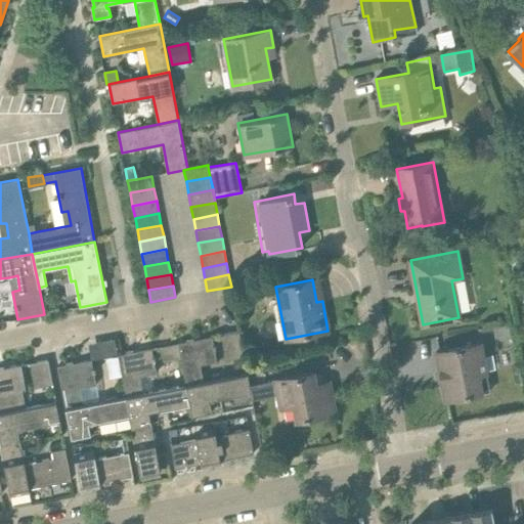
[(242,332),(227,332),(228,356),(242,355),(242,332)]
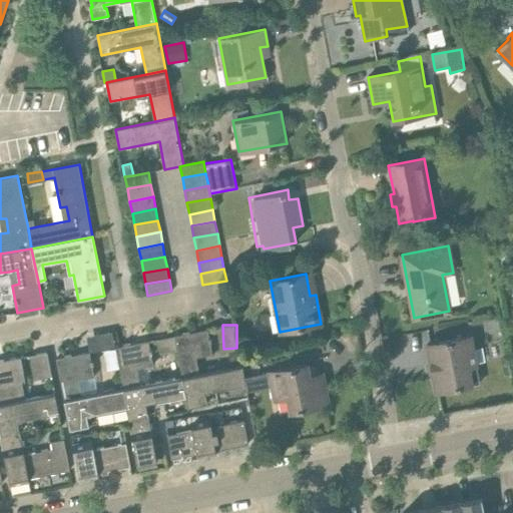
[(175,336),(183,377),(199,374),(196,357),(212,354),(207,329),(175,336)]
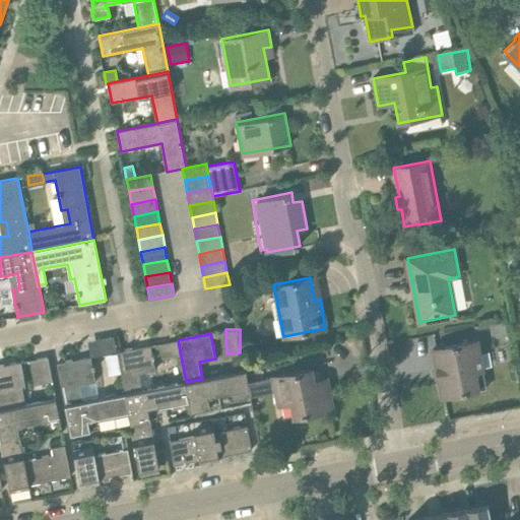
[(94,352),(119,350),(118,334),(92,336),(94,352)]
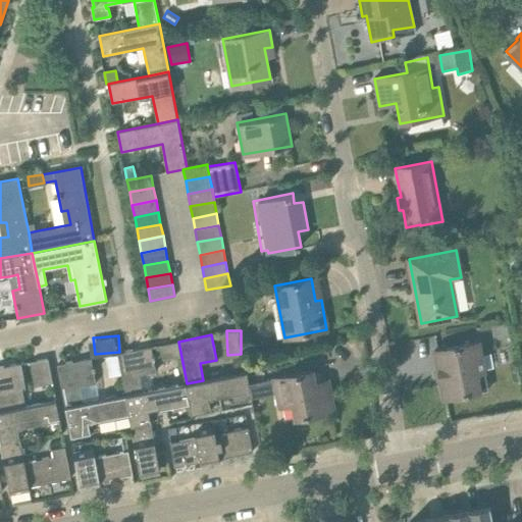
[(444,399),(487,389),(478,342),(434,350),(444,399)]
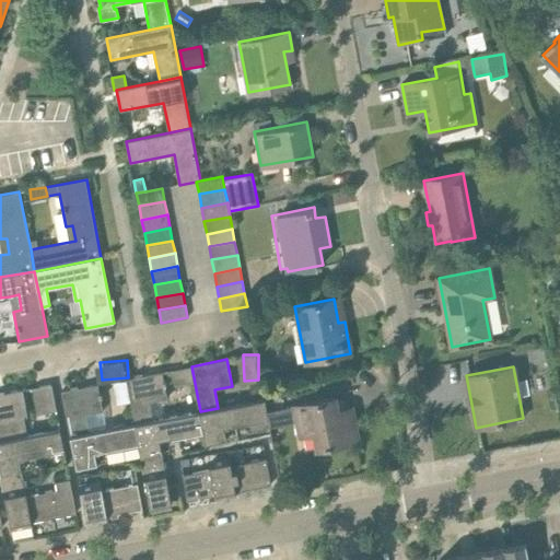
[(130,400),(135,424),(153,421),(150,401),(167,398),(162,372),(126,378),(126,381),(130,400)]
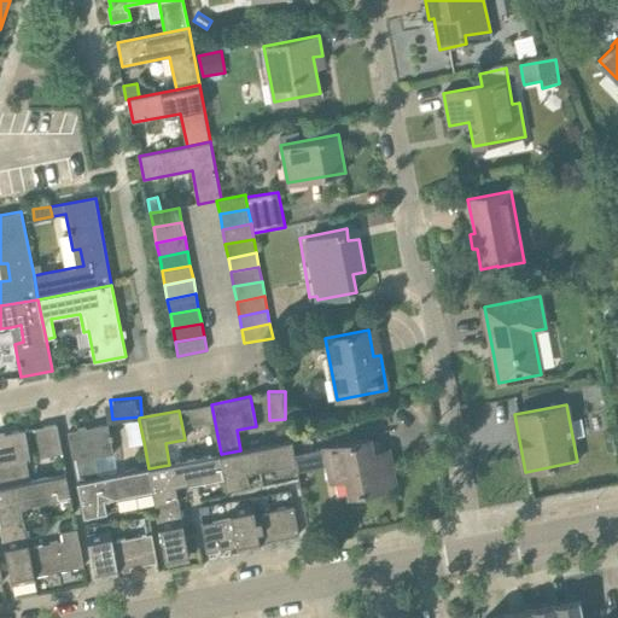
[(139,420),(126,423),(129,445),(144,442),(139,420)]
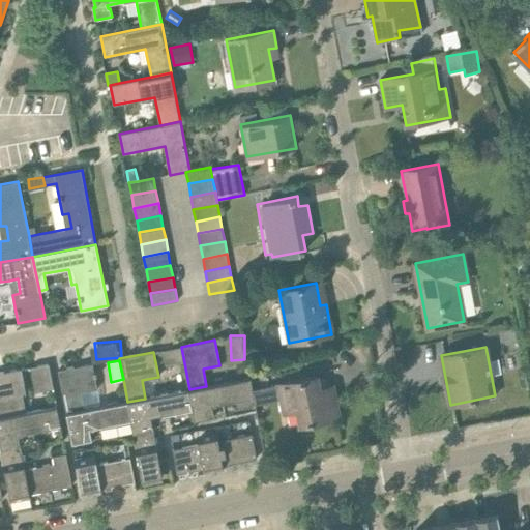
[(247,373),(245,361),(236,363),(238,375),(247,373)]
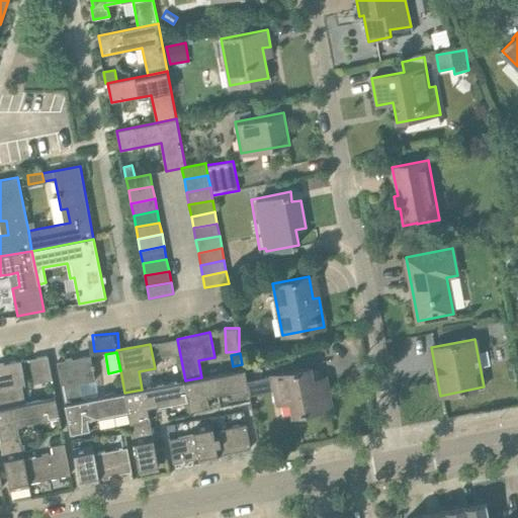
[(57,361),(65,404),(82,401),(79,383),(95,380),(90,355),(57,361)]
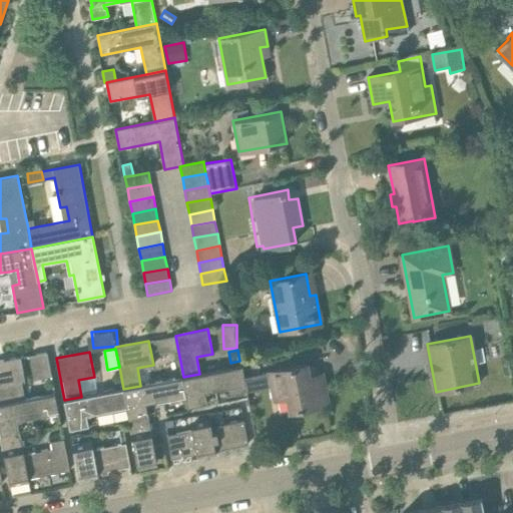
[(0,403),(24,399),(21,382),(24,382),(20,357),(0,360),(0,403)]
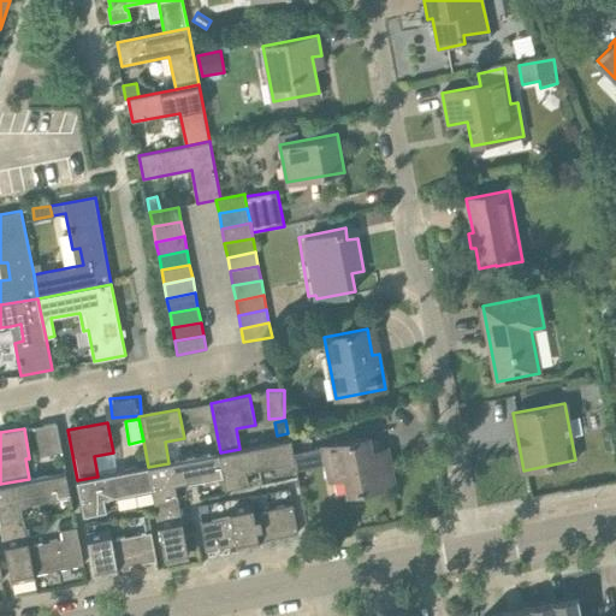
[(369,437),(323,446),(326,463),(330,480),(347,477),(349,493),(395,485),(388,449),(372,451),(369,437)]
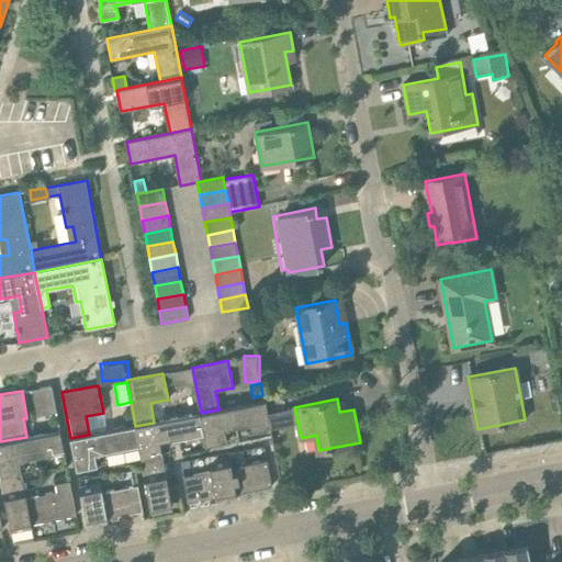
[(270,422),(268,413),(266,401),(218,409),(201,413),(204,434),(206,446),(227,442),(225,430),(270,422)]
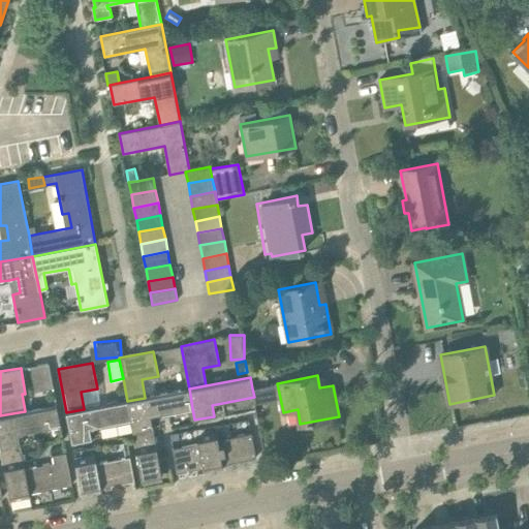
[(259,386),(252,389),(254,397),(255,403),(262,402),(259,386)]
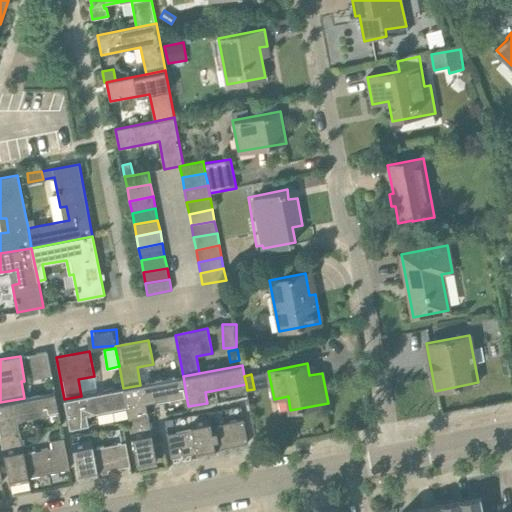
[(186,395),(183,376),(140,385),(123,388),(127,406),(126,406),(128,418),(148,414),(146,403),(186,395)]
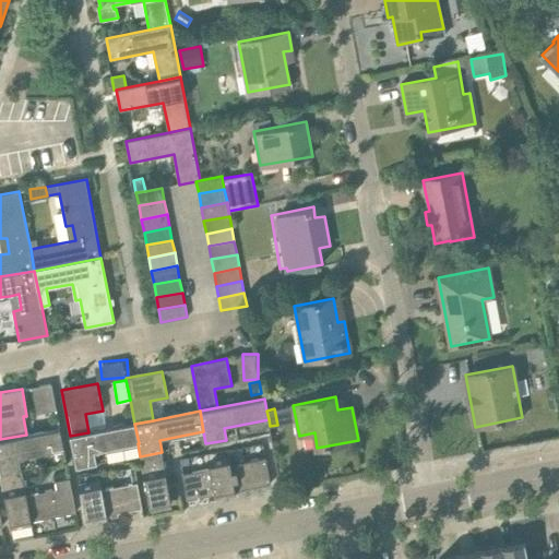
[(134,424),(88,432),(70,436),(76,468),(97,464),(95,452),(138,443),(139,443),(134,424)]
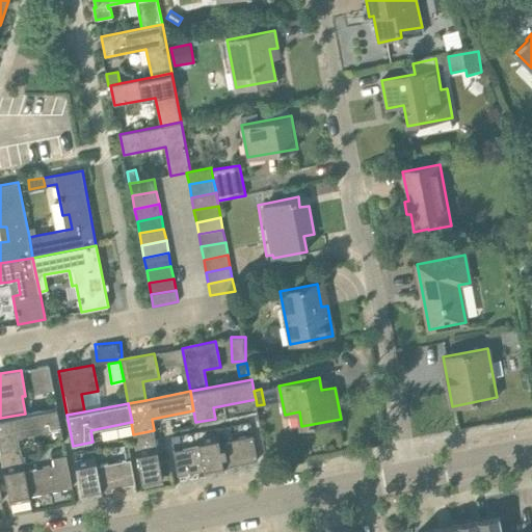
[(0,418),(0,445),(1,450),(21,447),(18,435),(61,427),(57,407),(25,414),(0,418)]
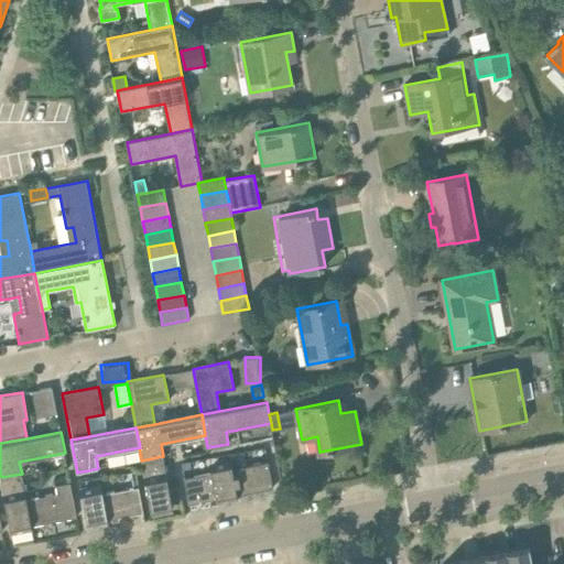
[(163,456),(141,461),(152,511),(173,507),(163,456)]
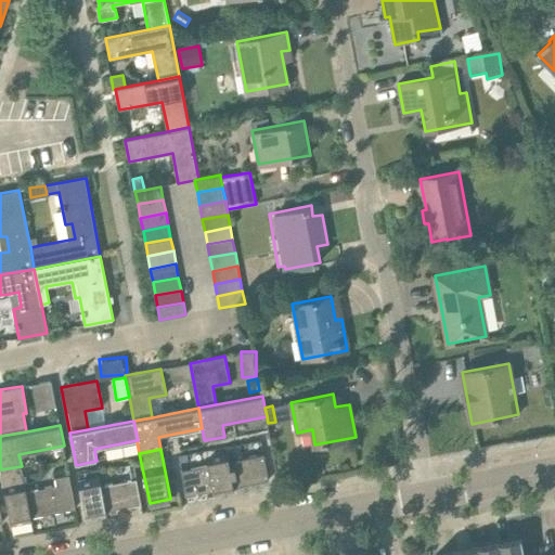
[(263,454),(230,461),(234,487),(269,480),(263,454)]
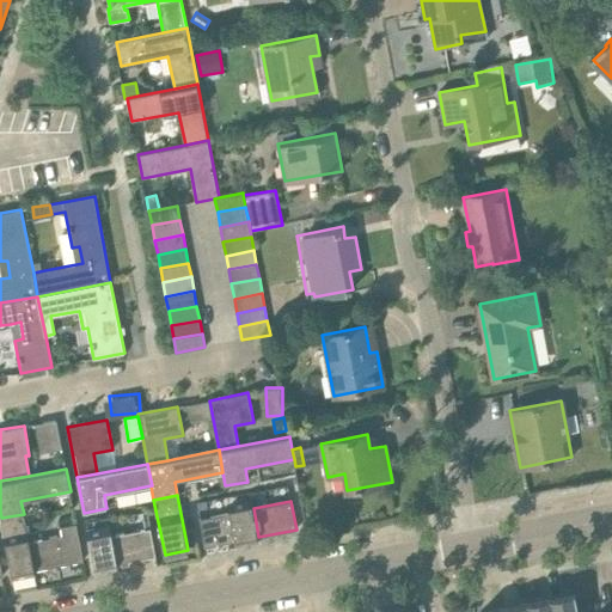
[(259,543),(258,537),(254,508),(252,502),(244,505),(230,507),(231,513),(200,519),(206,548),(236,542),(237,548),(259,543)]
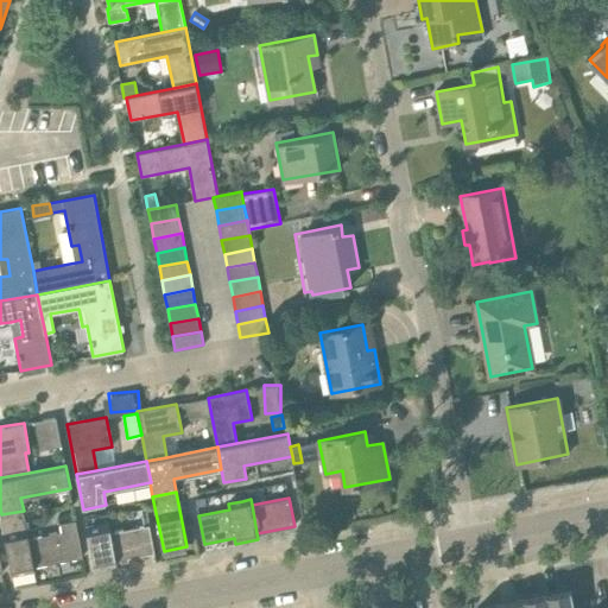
[(24,511),(1,514),(12,570),(83,557),(76,520),(61,524),(62,532),(29,538),(24,511)]
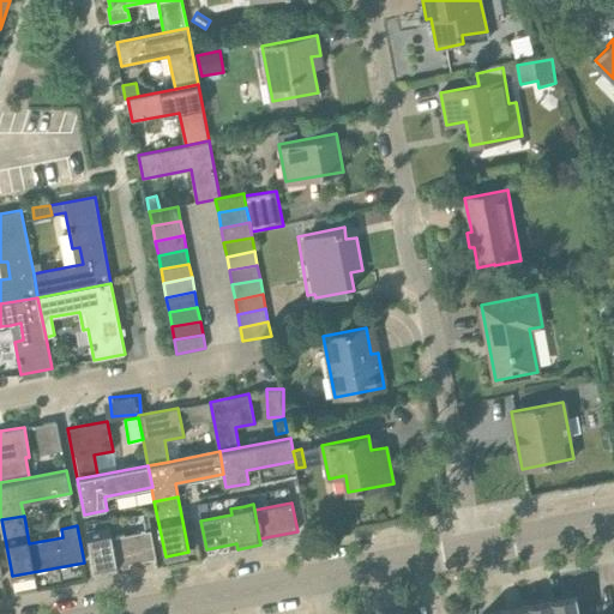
[(156,558),(151,530),(113,537),(112,531),(89,536),(95,570),(156,558)]
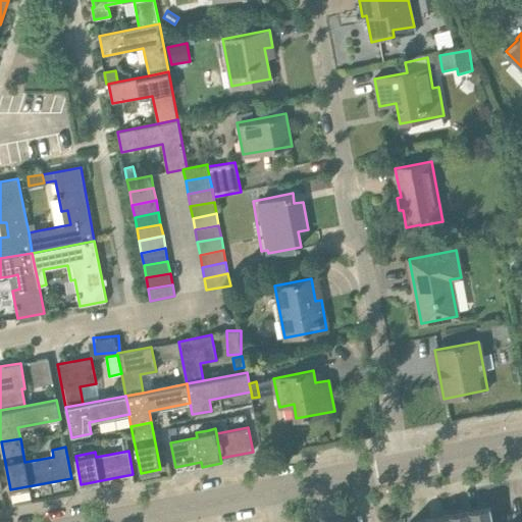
[(470,510),(471,521),(492,521),(490,507),(470,510)]
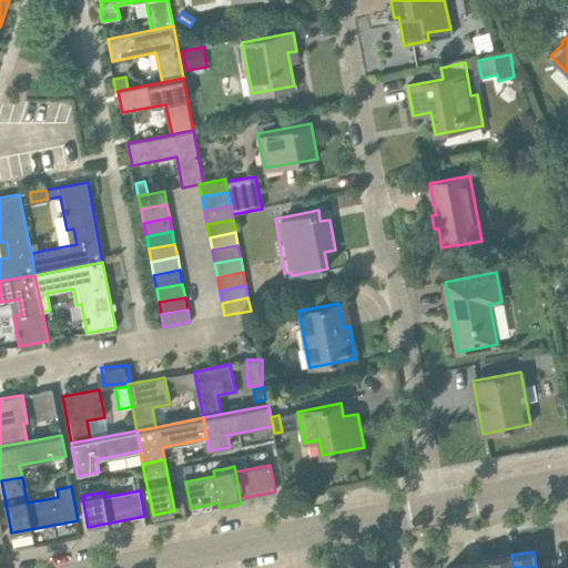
[(490,559),(492,567),(513,567),(511,555),(490,559)]
